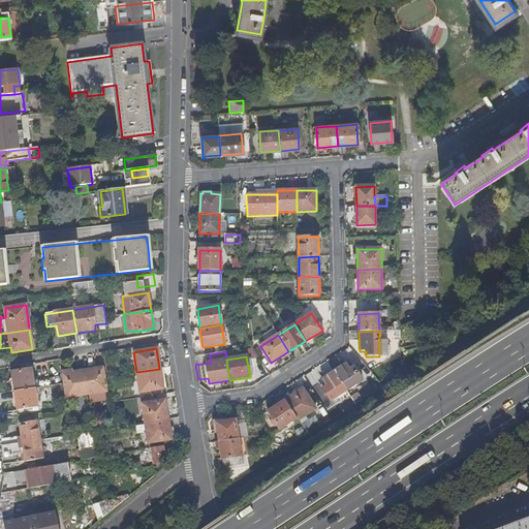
[(335,372),(346,391),(363,380),(354,368),(350,370),(346,365),(335,372)]
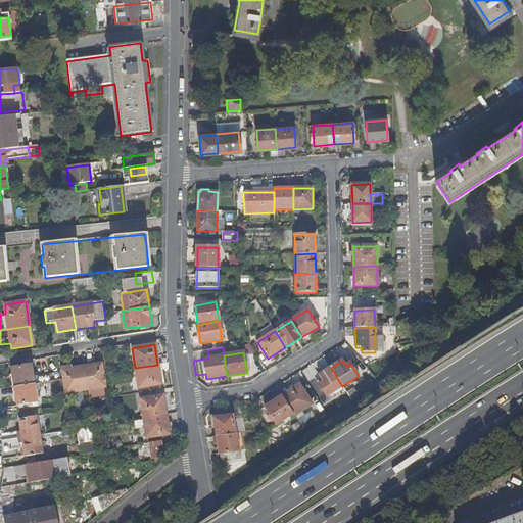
[(82,367),(85,390),(104,387),(101,364),(82,367)]
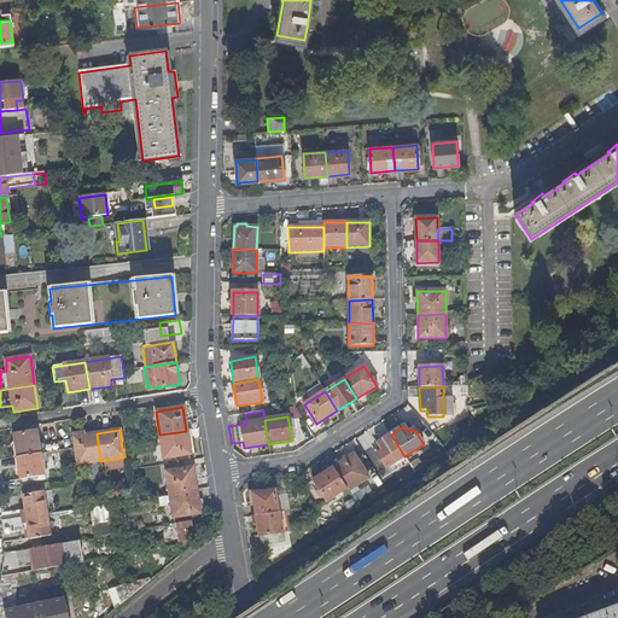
[(12,436),(16,458),(40,454),(36,431),(12,436)]
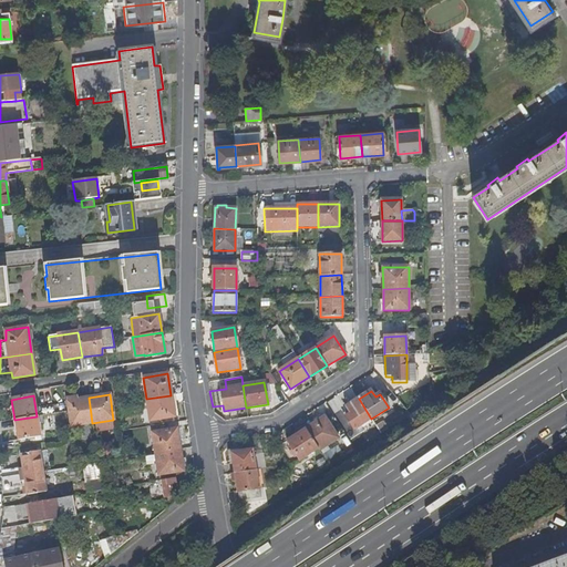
[(71,426),(92,423),(89,398),(78,400),(76,395),(66,398),(71,426)]
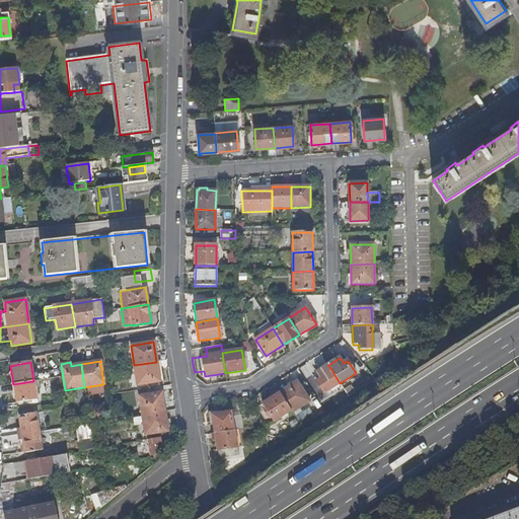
[(156,362),(134,365),(137,385),(160,381),(156,362)]
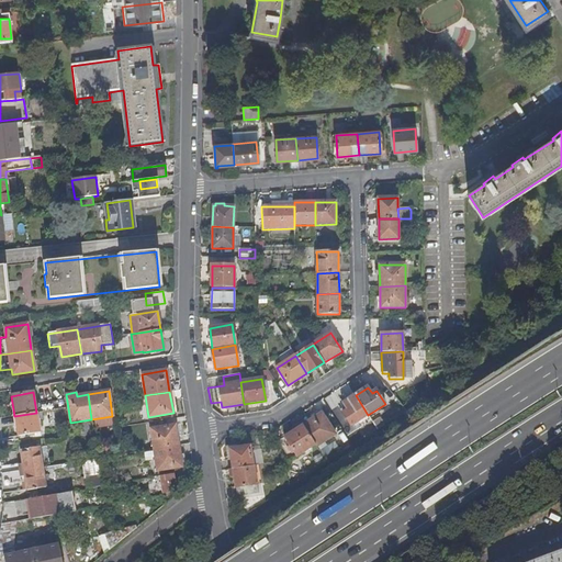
[(351,426),(368,415),(356,395),(343,404),(347,411),(344,414),(351,426)]
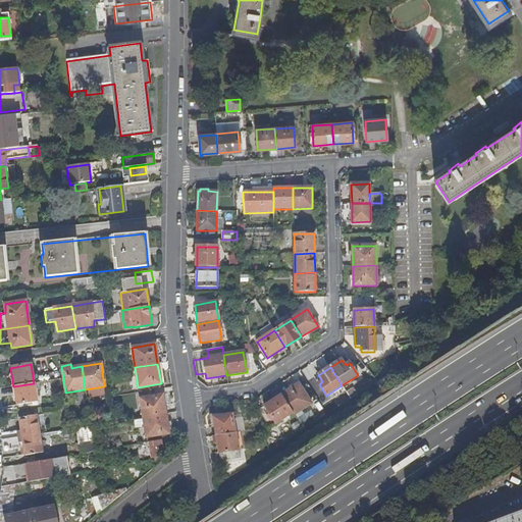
[(34,383),(13,386),(16,406),(37,402),(34,383)]
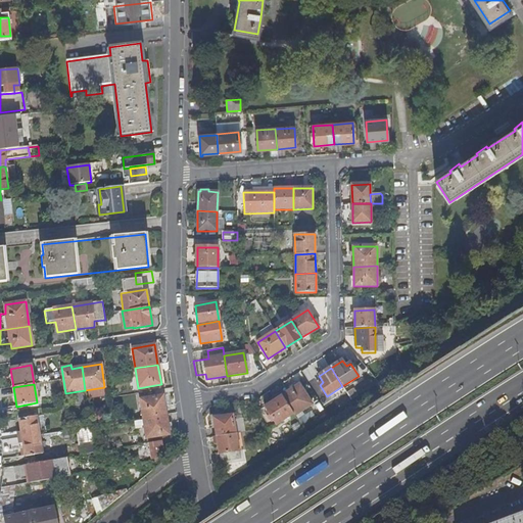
[(299,385),(282,396),(293,414),(294,416),(313,405),(299,385)]
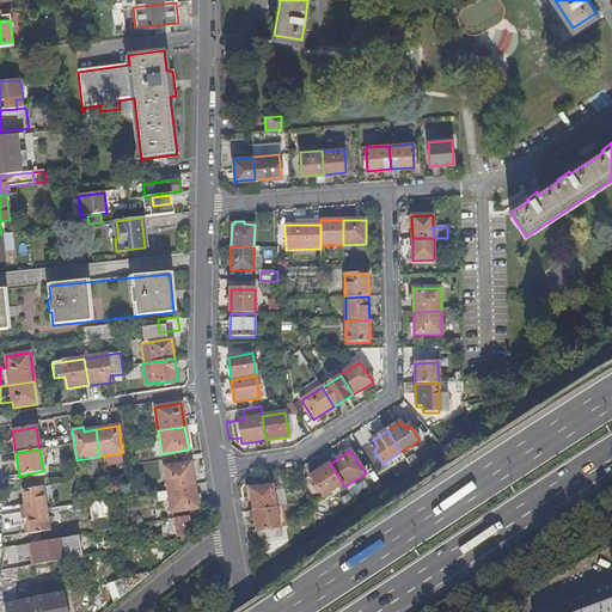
[(167,490),(195,485),(190,463),(164,467),(167,490)]
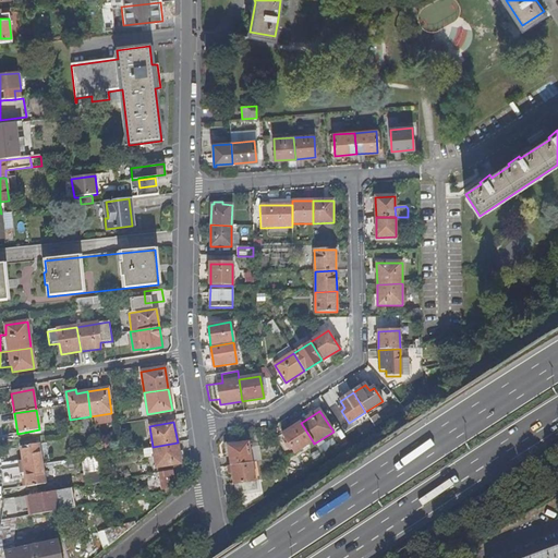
[(313,441),(301,423),(282,435),(294,453),(313,441)]
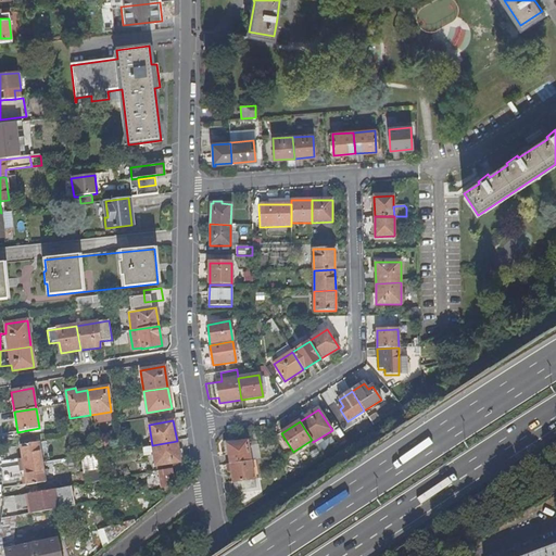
[(229,455),(230,464),(251,462),(247,442),(236,444),(236,440),(224,442),(225,456),(229,455)]
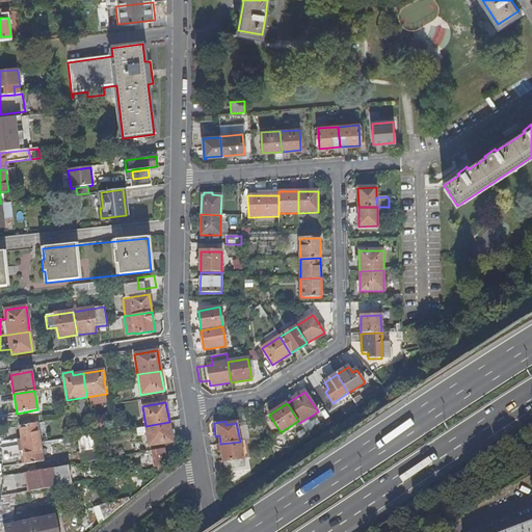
[(170,430),(169,422),(145,426),(145,428),(136,429),(137,437),(143,436),(142,434),(147,433),(147,435),(149,446),(173,442),(171,440),(175,440),(174,430),(170,430)]
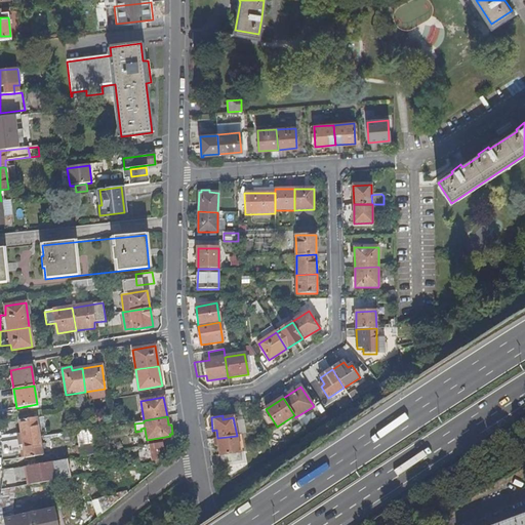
[(1,443),(39,437),(36,418),(18,420),(21,434),(0,437),(1,443)]
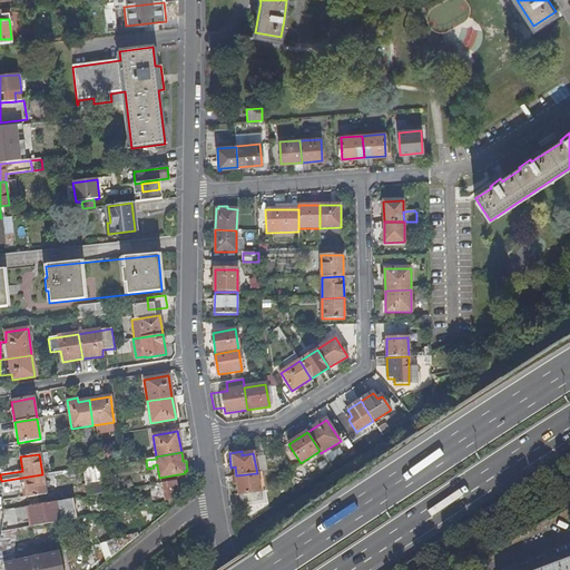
[(257,473),(236,475),(239,495),(261,492),(258,472),(257,473)]
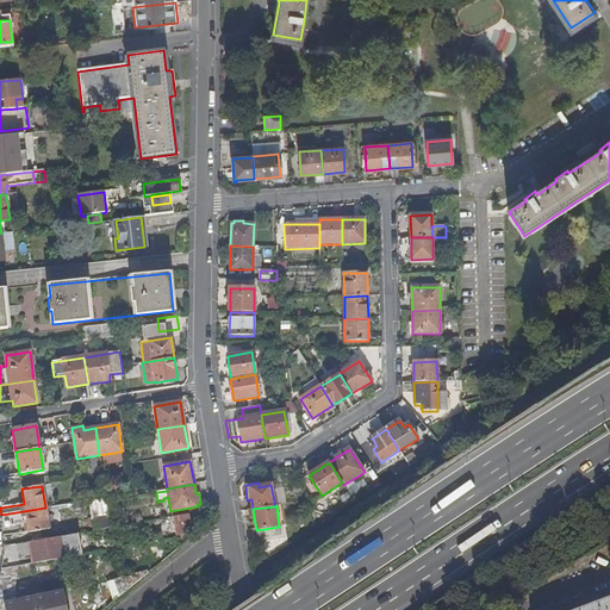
[(1,515),(2,523),(26,518),(30,533),(50,529),(45,508),(1,515)]
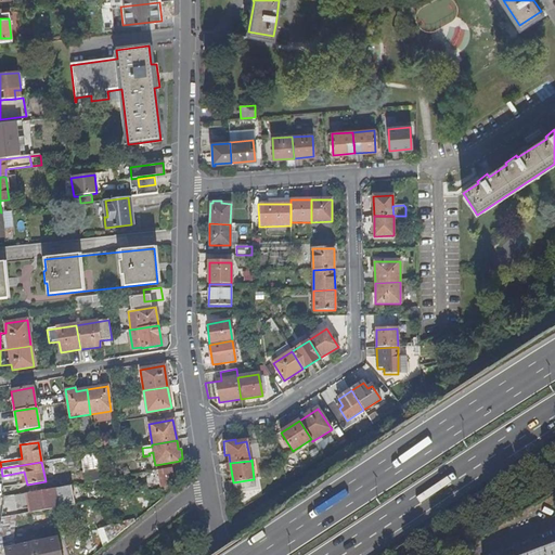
[(147,469),(146,462),(136,464),(138,470),(147,469)]
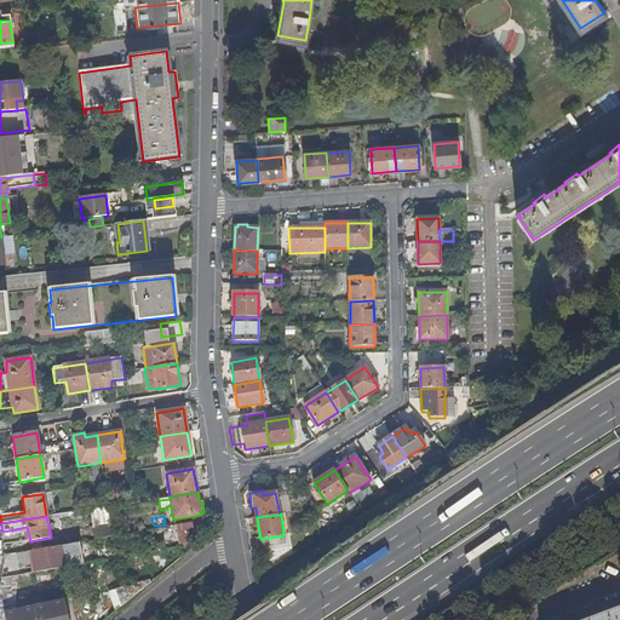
[(191,522),(176,524),(179,544),(189,543),(187,529),(191,528),(191,522)]
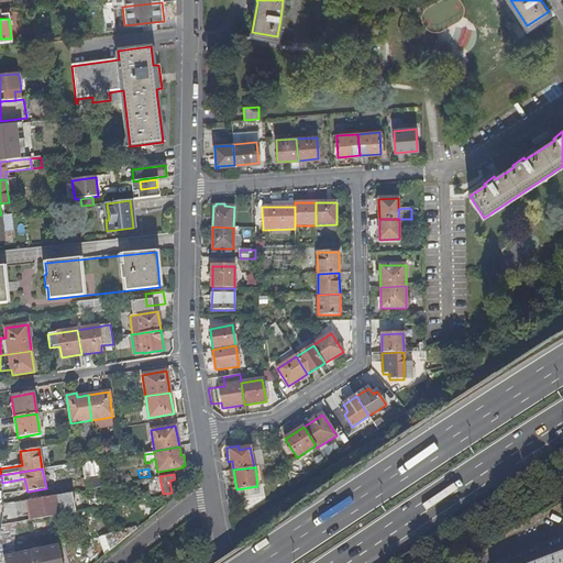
[(130,483),(134,501),(143,499),(140,482),(130,483)]
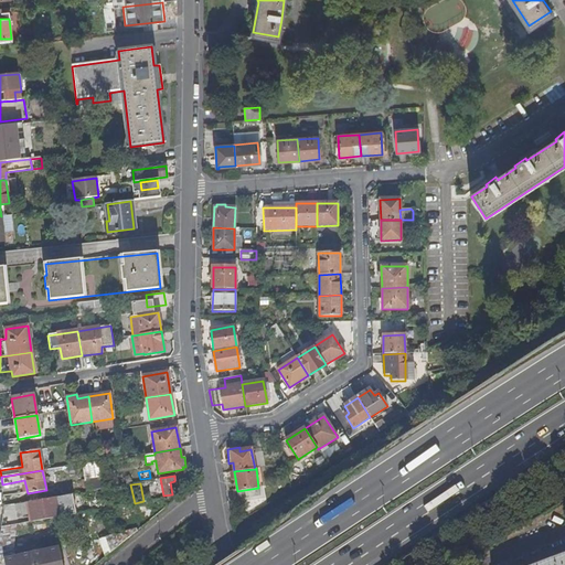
[(258,488),(237,491),(238,499),(259,496),(258,488)]
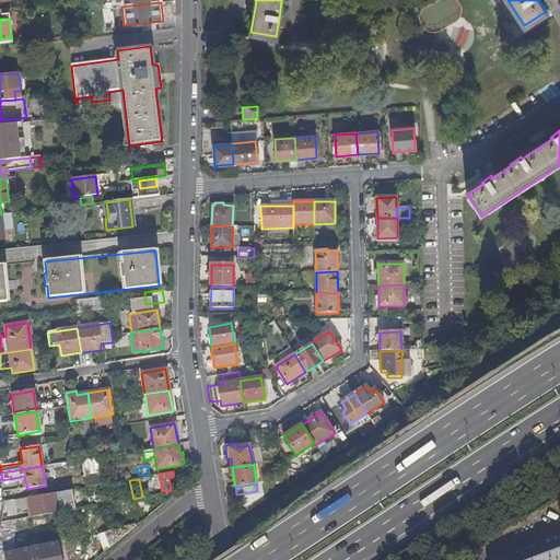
[(60,491),(54,493),(58,513),(65,512),(60,491)]
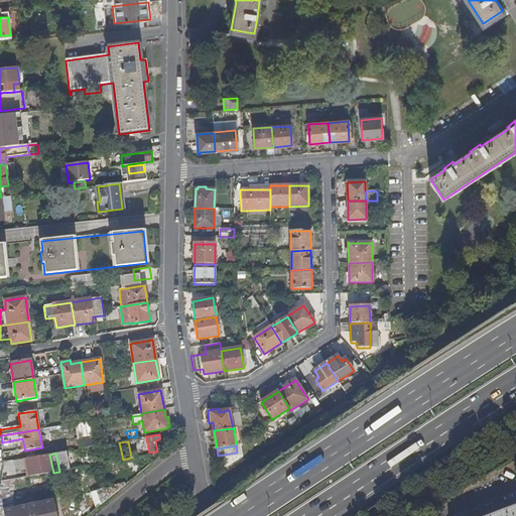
[(47,455),(26,459),(29,477),(53,473),(49,455),(47,455)]
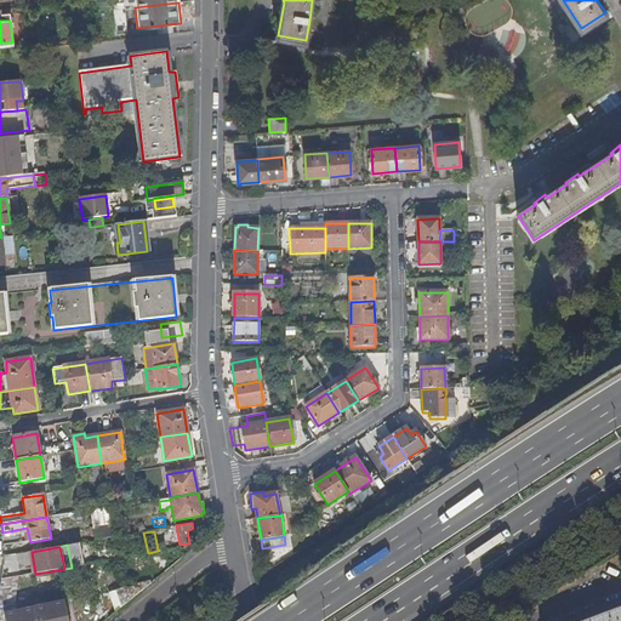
[(112,614),(151,582),(103,592),(112,614)]
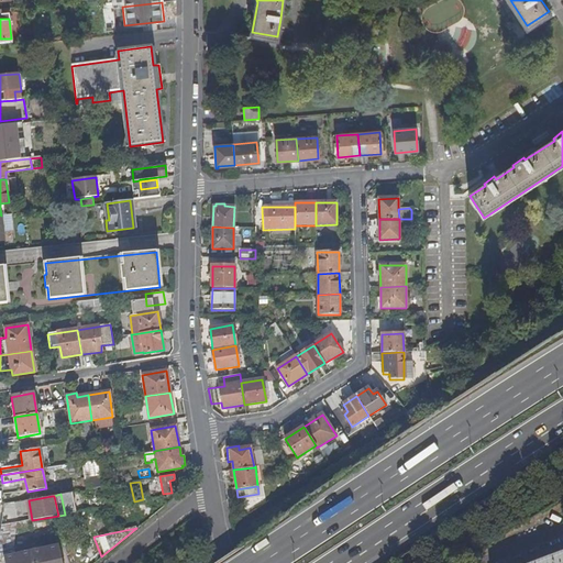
[(64,562),(61,544),(6,556),(6,562),(64,562)]
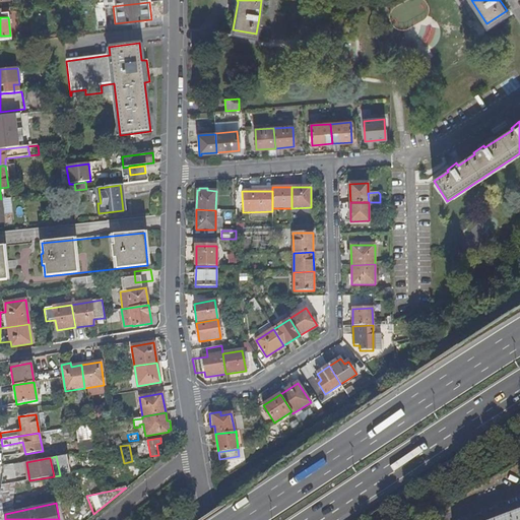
[(519,519),(519,509),(491,519),(519,519)]
